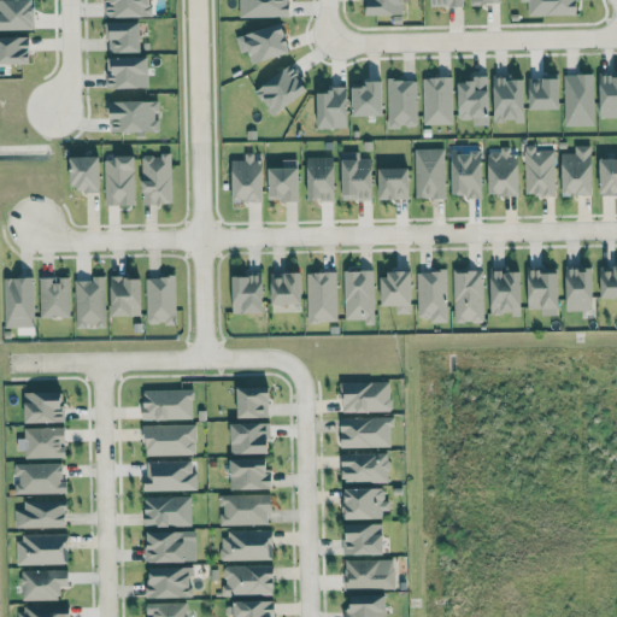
[(0,0),(0,29),(35,29),(34,0),(0,0)]
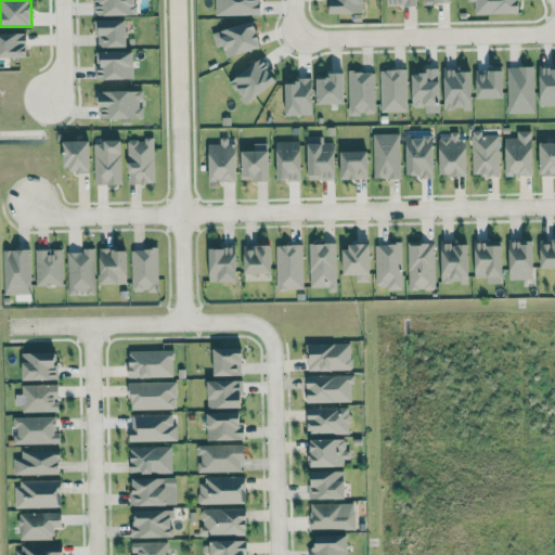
[(95,0),(95,15),(136,14),(134,0),(95,0)]
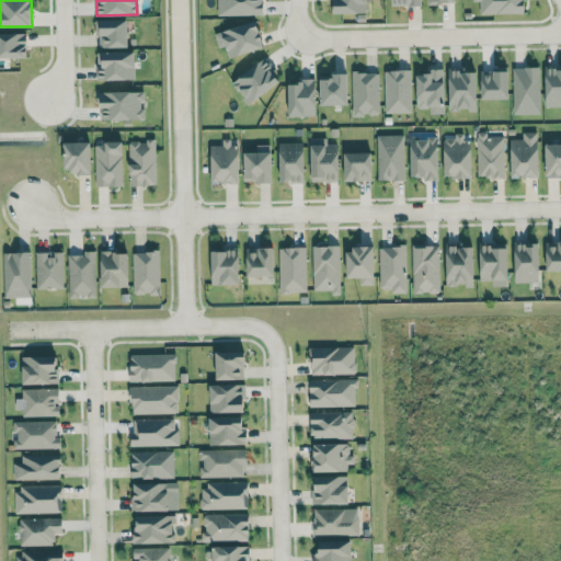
[(216,0),(217,15),(263,14),(262,0),(216,0)]
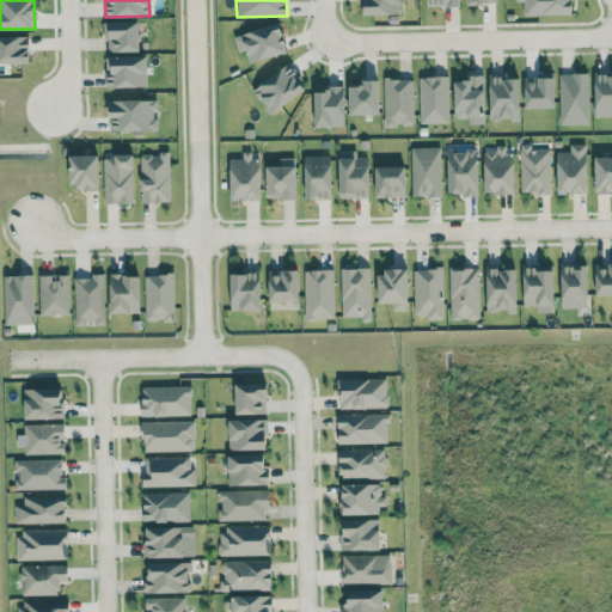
[(399,0),(362,0),(363,14),(401,13),(399,0)]
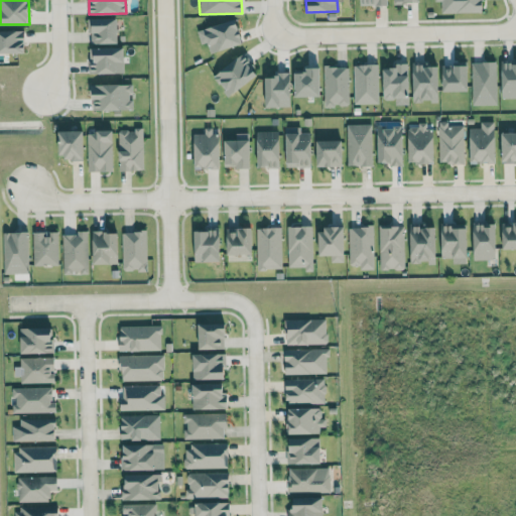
[(441,13),(483,12),(482,0),(433,0),(434,2),(441,1),(441,13)]
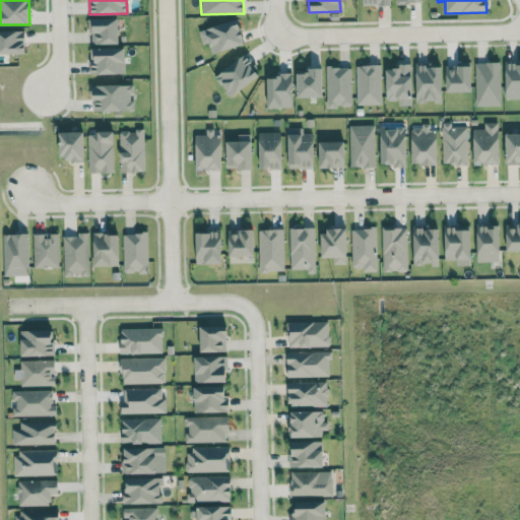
[(119,44),(119,18),(90,19),(90,44),(119,44)]
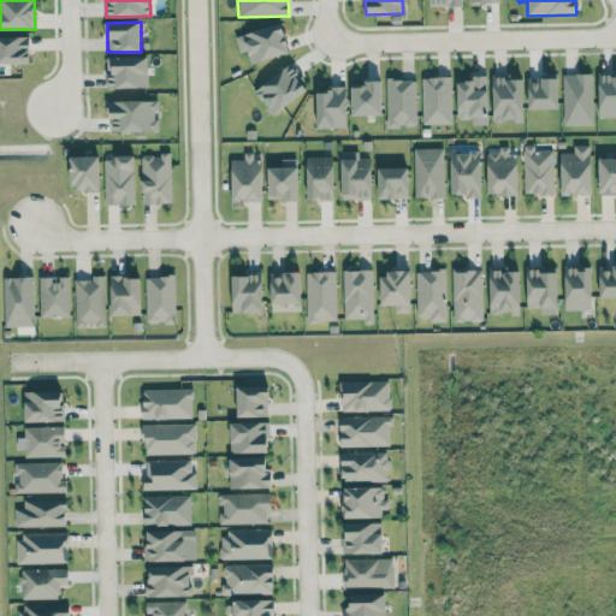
[(238,53),(247,51),(250,64),(290,53),(283,24),(235,35),(238,53)]
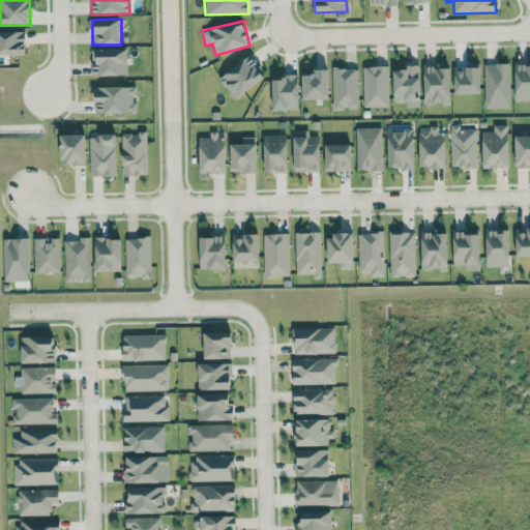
[(25,31),(0,31),(0,54),(26,54),(25,31)]
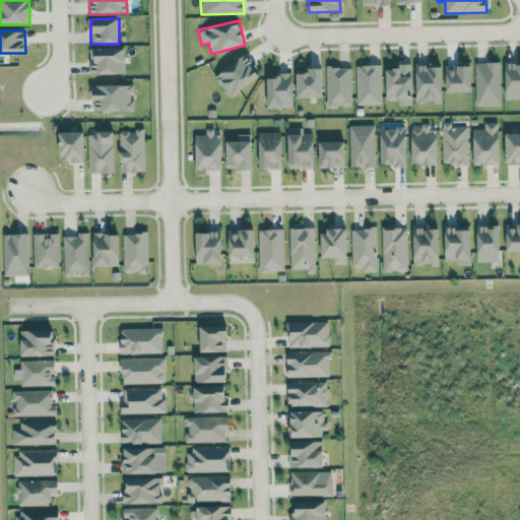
[(125,48),(90,48),(90,74),(124,74),(125,48)]
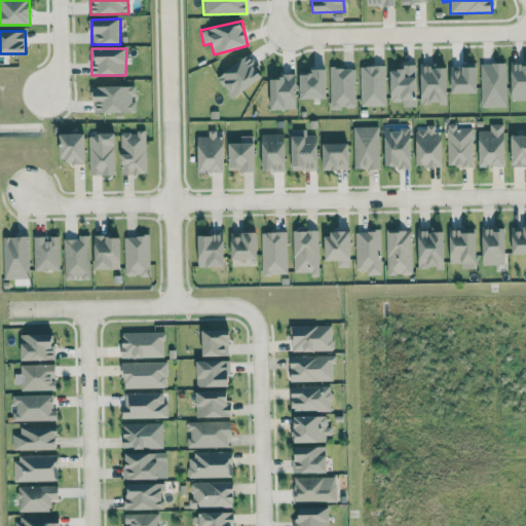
[(263,77),(249,54),(217,76),(232,98),(263,77)]
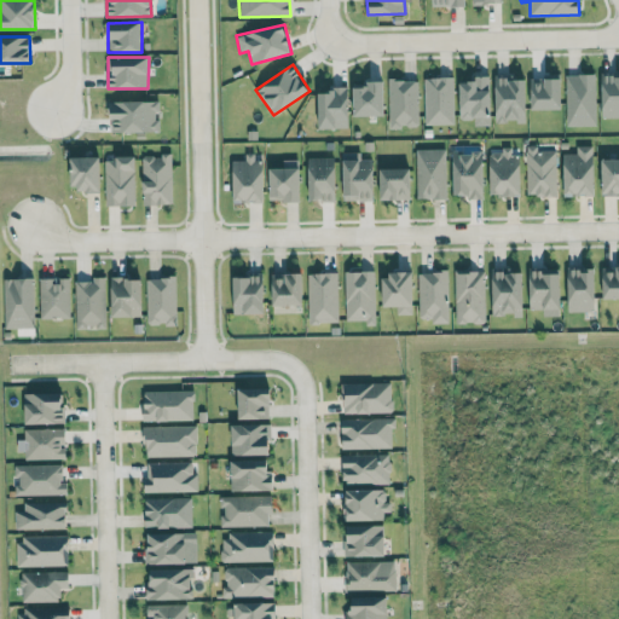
[(566,127),(596,126),(596,74),(566,75),(566,127)]
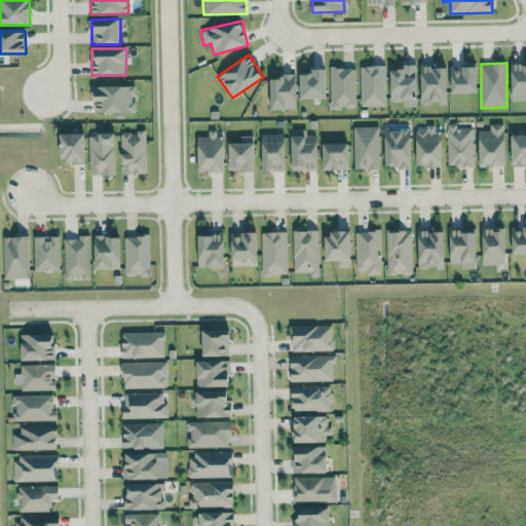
[(525,64),(512,64),(512,100),(525,100),(525,64)]
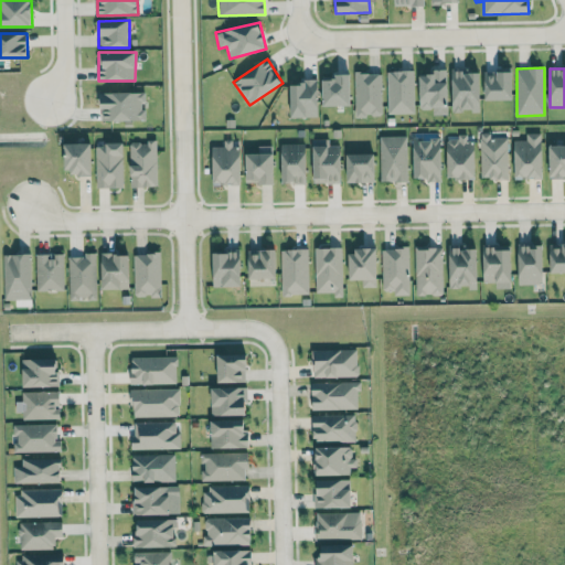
[(513,99),(513,70),(484,71),(484,100),(513,99)]
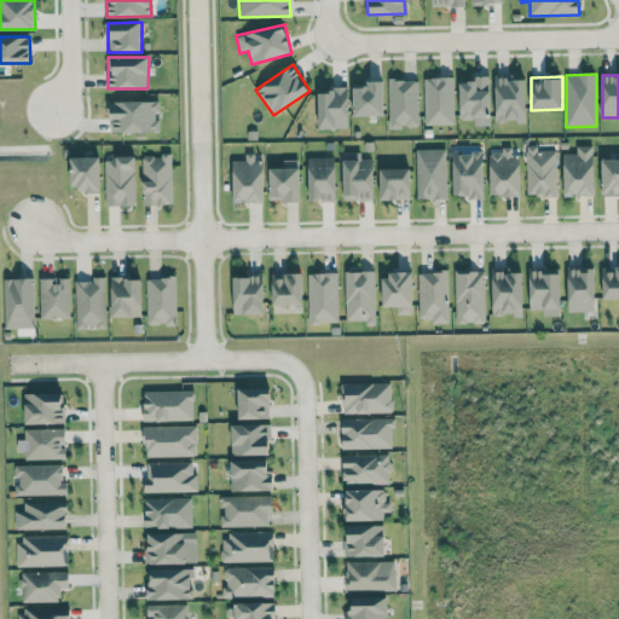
[(453,77),(423,77),(424,126),(453,125),(453,77)]
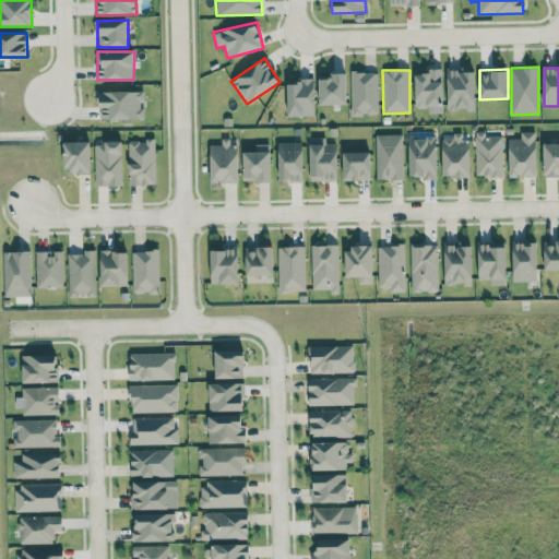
[(443,114),(442,70),(415,71),(415,108),(427,108),(428,114),(443,114)]
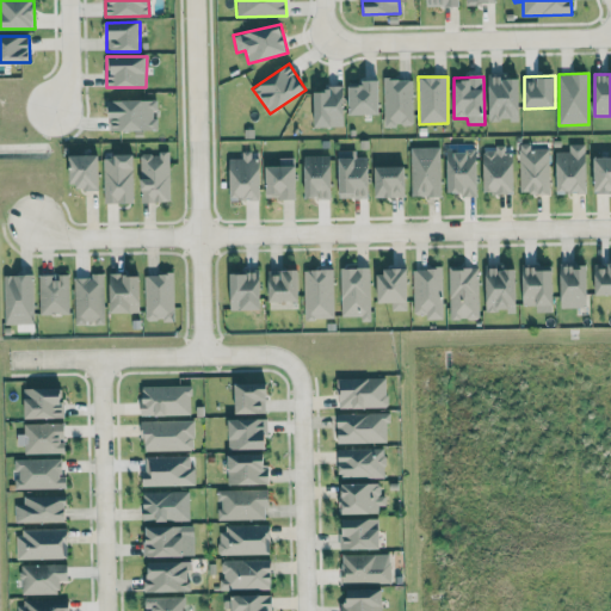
[(520,121),(519,76),(488,78),(489,122),(520,121)]
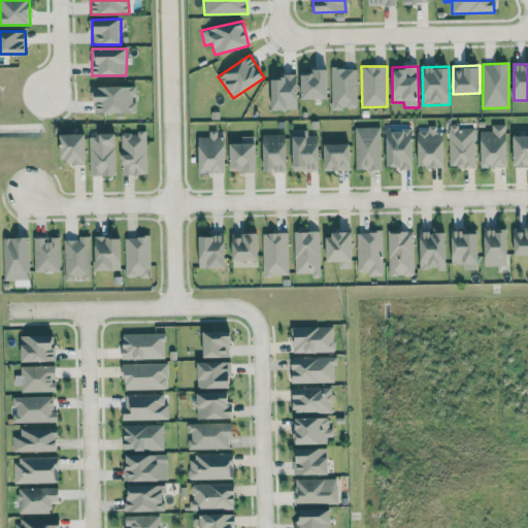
[(356,68),(331,68),(332,109),(357,108),(356,68)]
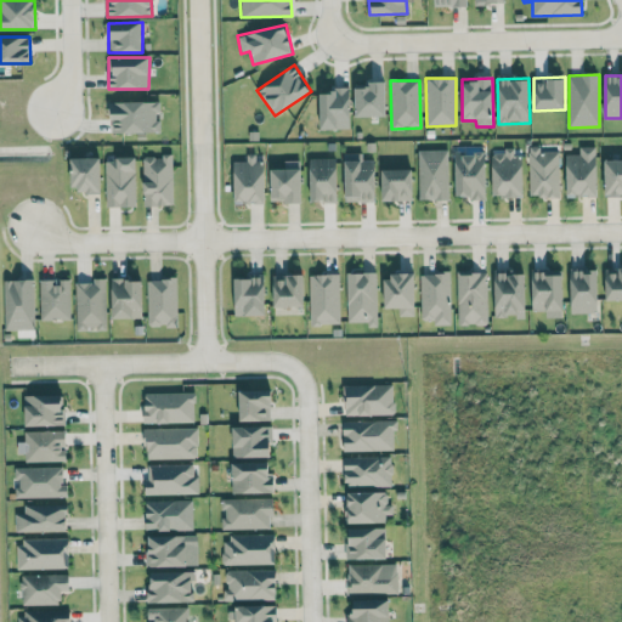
[(386,82),(368,82),(368,88),(355,89),(355,117),(386,117),(386,82)]
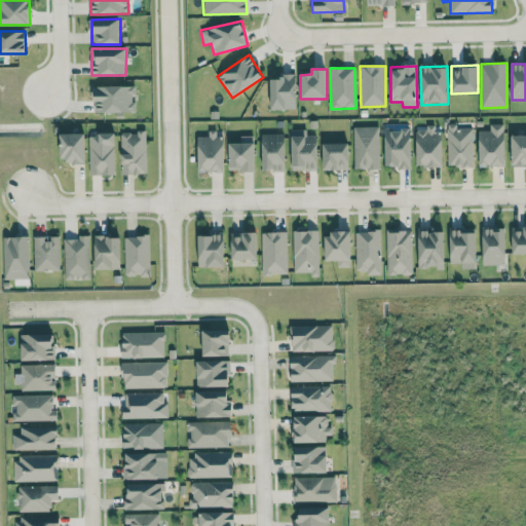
[(297,109),(295,73),(278,74),(278,79),(269,79),(270,110),(297,109)]
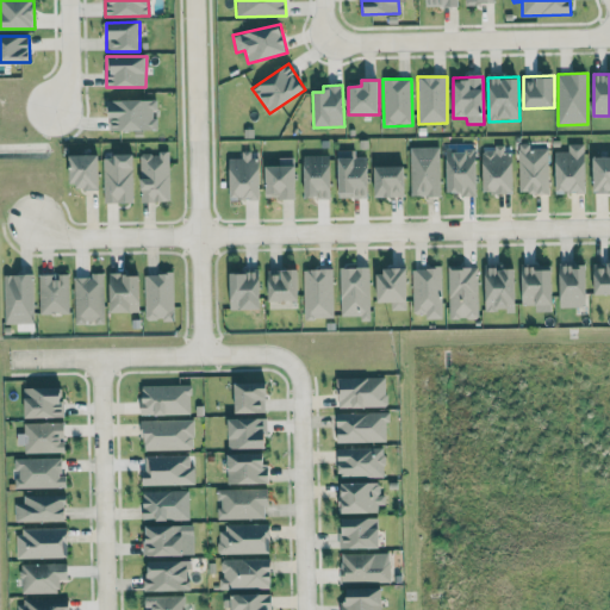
[(155,130),(155,100),(107,100),(107,131),(155,130)]
